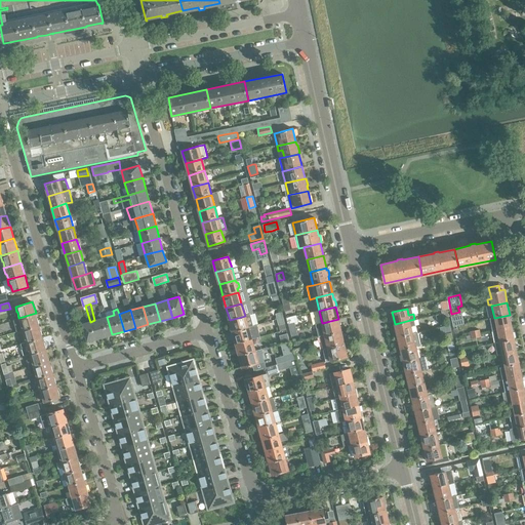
[(459,313),(459,312),(451,314),(454,327),(466,324),(462,312),(459,313)]
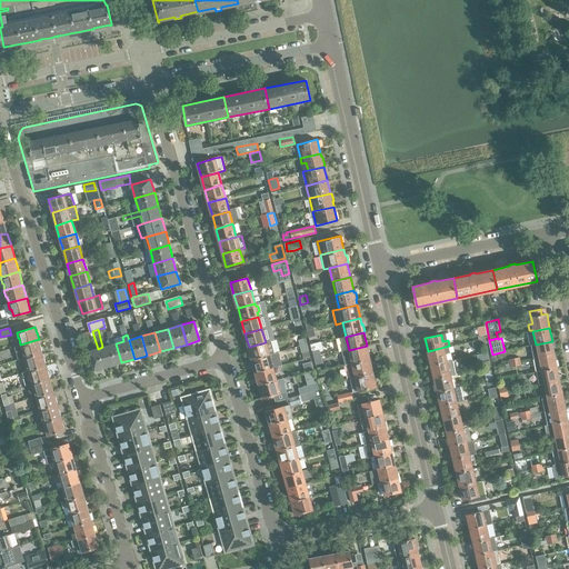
[(22,351),(25,358),(42,352),(39,339),(20,345),(19,345),(21,351),(22,351)]
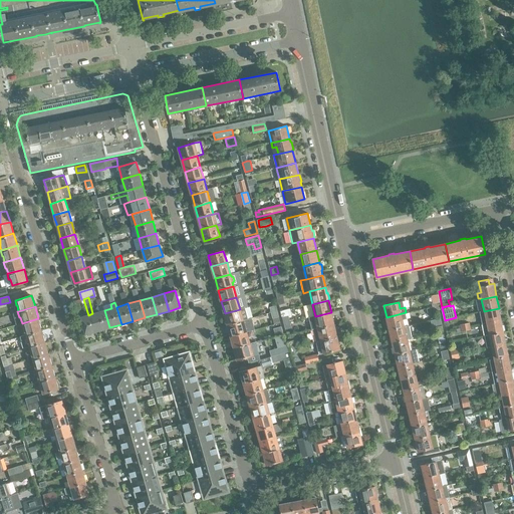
[(98,307),(99,311),(92,313),(97,331),(109,327),(104,310),(103,306),(98,307)]
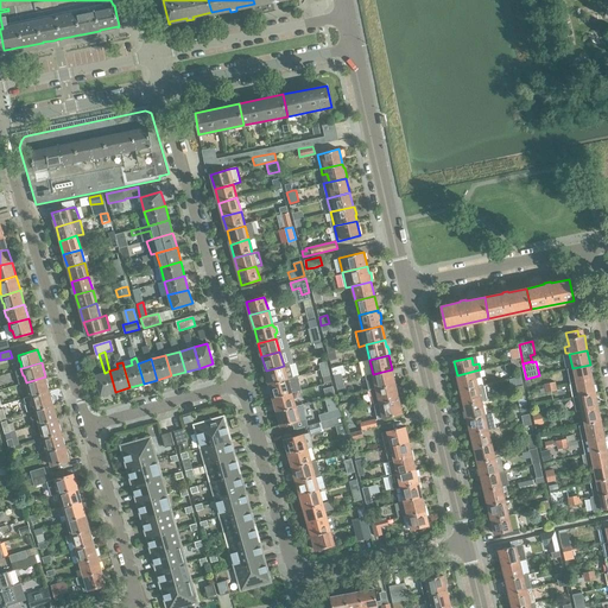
[(290,365),(284,366),(266,371),(270,385),(287,380),(293,378),(290,365)]
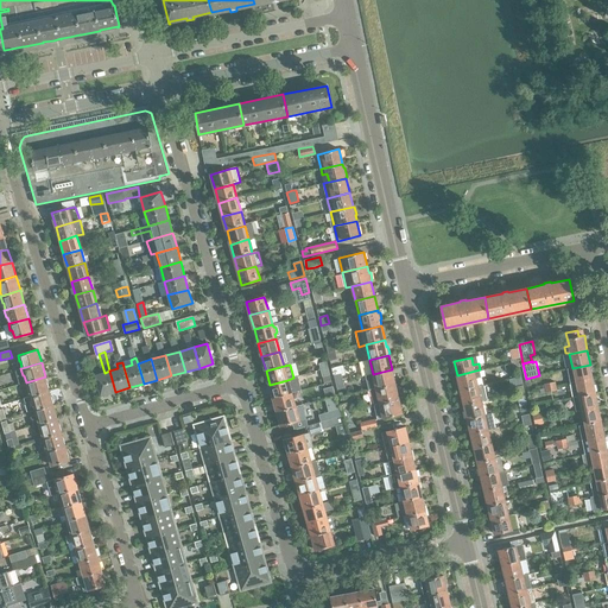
[(575,381),(593,379),(590,365),(572,368),(567,369),(569,384),(575,382),(575,381)]
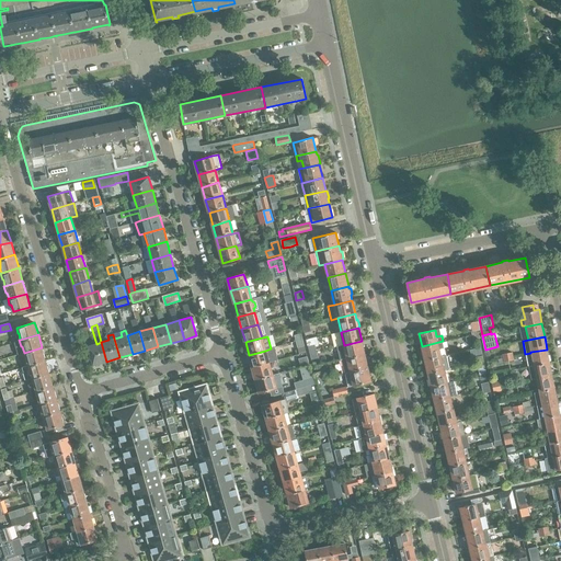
[(365,354),(362,341),(344,345),(347,358),(365,354)]
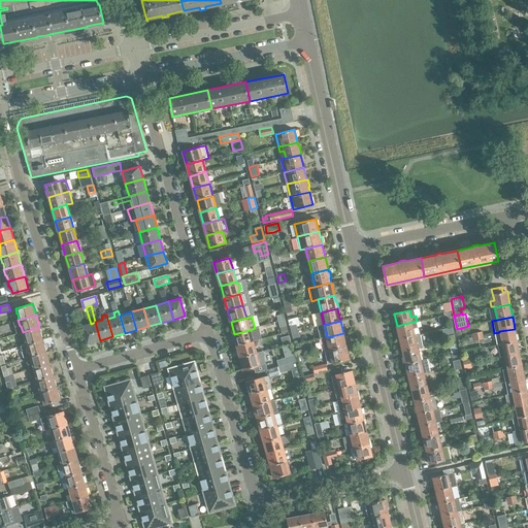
[(417,321),(397,326),(400,338),(416,335),(414,329),(418,328),(417,321)]
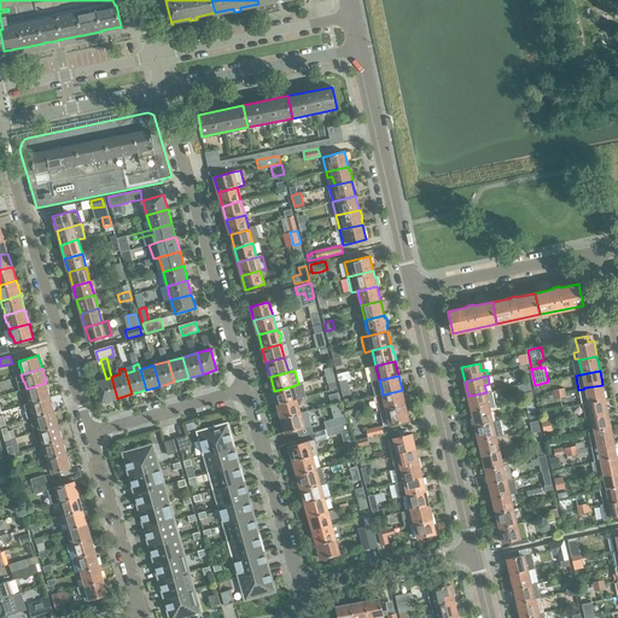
[(103,402),(117,398),(111,377),(106,379),(97,382),(103,402)]
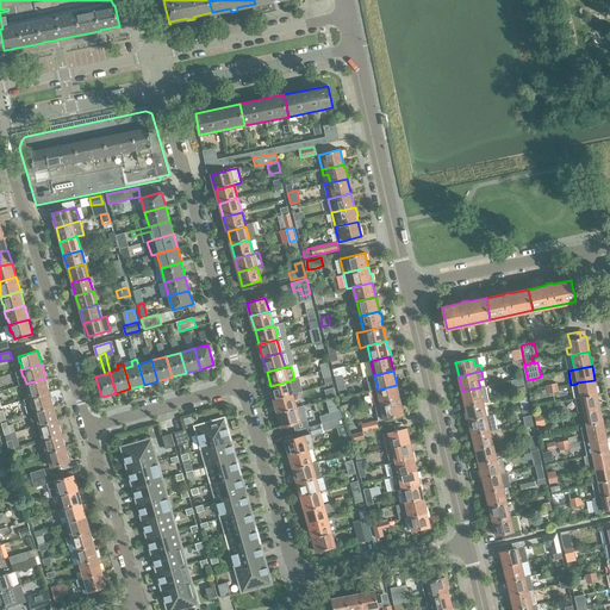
[(29,391),(30,397),(49,391),(45,378),(26,384),(25,384),(27,391),(29,391)]
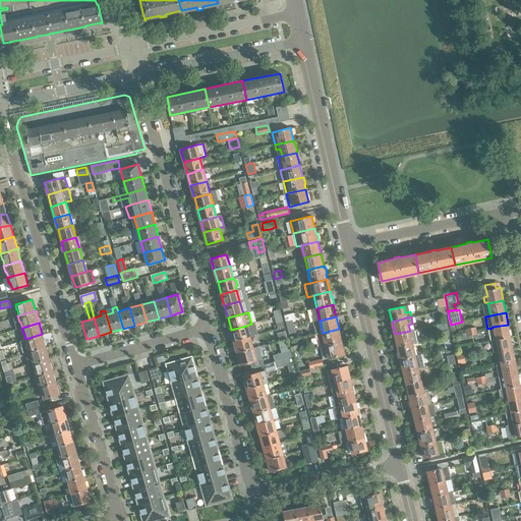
[(487,329),(490,340),(510,336),(508,325),(493,327),(493,328),(487,329)]
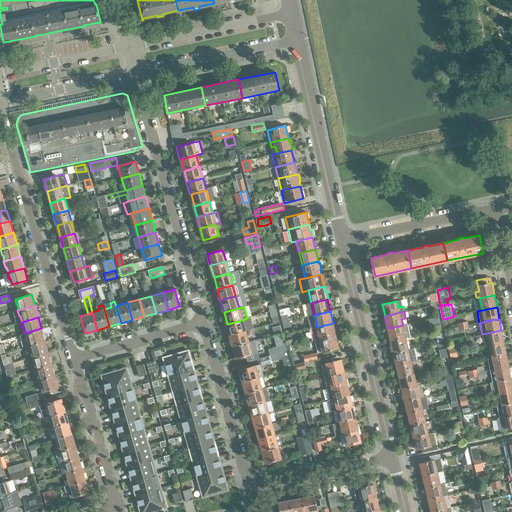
[(242,320),(227,324),(230,335),(245,331),(242,320)]
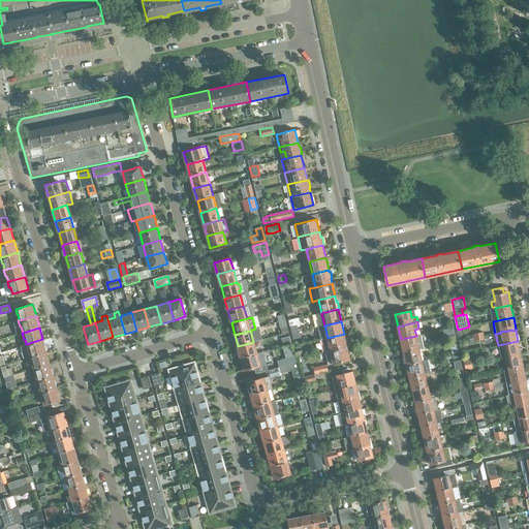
[(322,339),(325,352),(347,347),(345,341),(347,341),(345,335),(344,335),(344,334),(328,338),(322,339)]
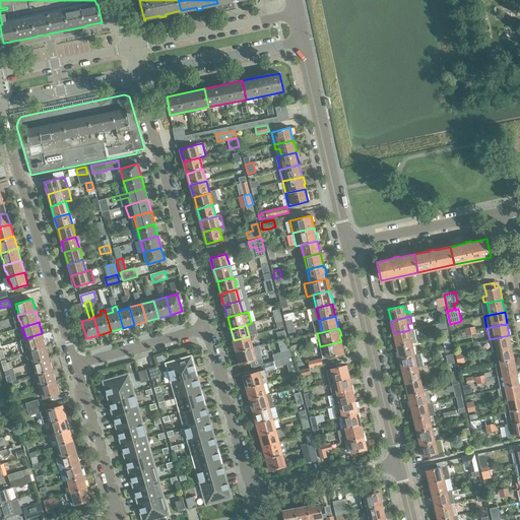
[(397,345),(412,342),(417,341),(414,328),(409,330),(394,333),(397,345)]
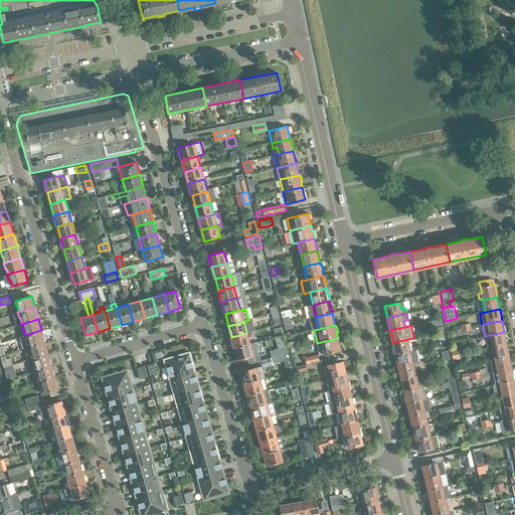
[(282,327),(274,329),(277,337),(284,335),(282,327)]
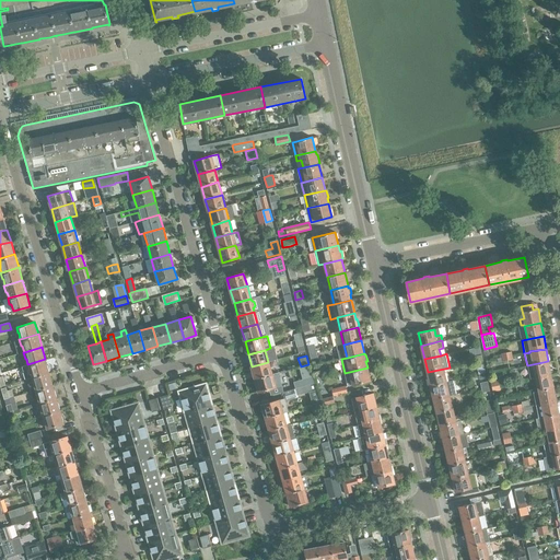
[(27,378),(31,377),(49,373),(45,359),(27,364),(26,364),(28,371),(25,372),(27,378)]
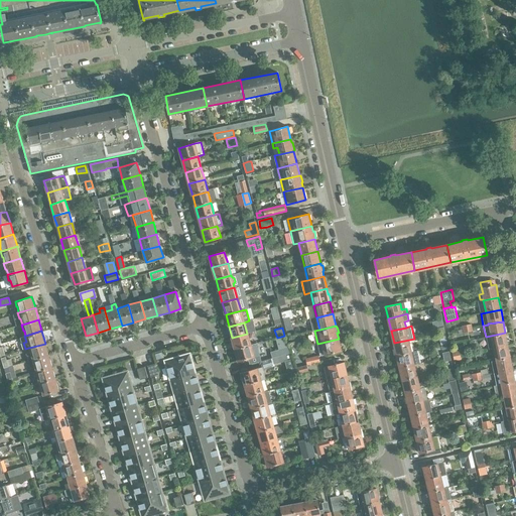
[(488,349),(489,349),(508,345),(505,333),(486,337),(488,349)]
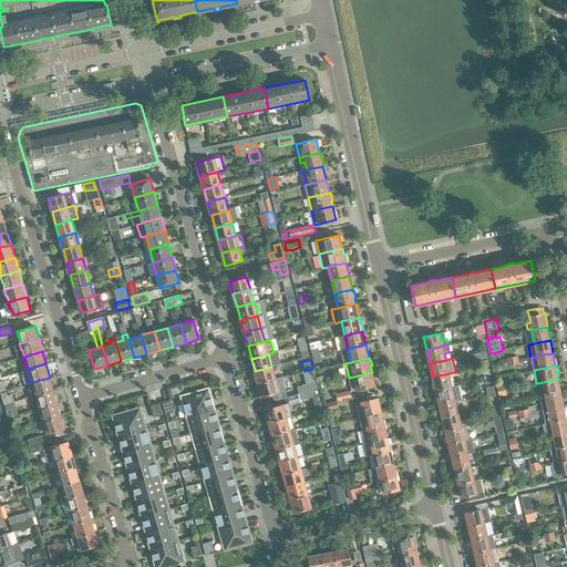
[(255,371),(258,384),(276,380),(271,367),(255,371)]
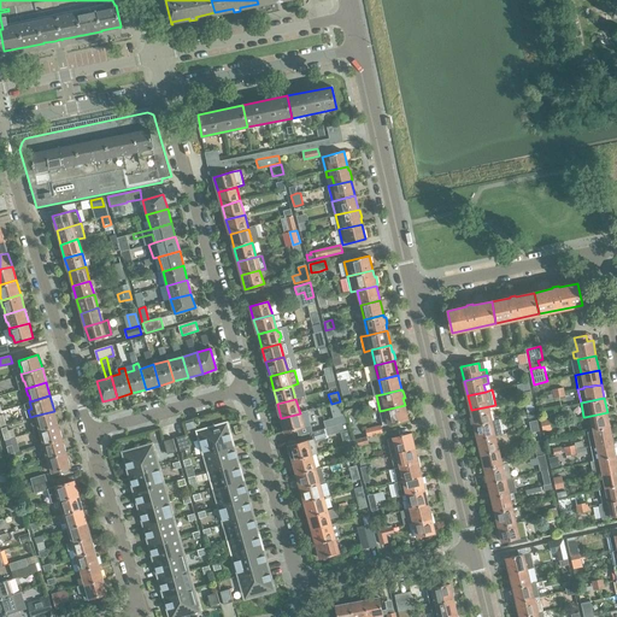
[(409,419),(405,405),(380,411),(383,425),(409,419)]
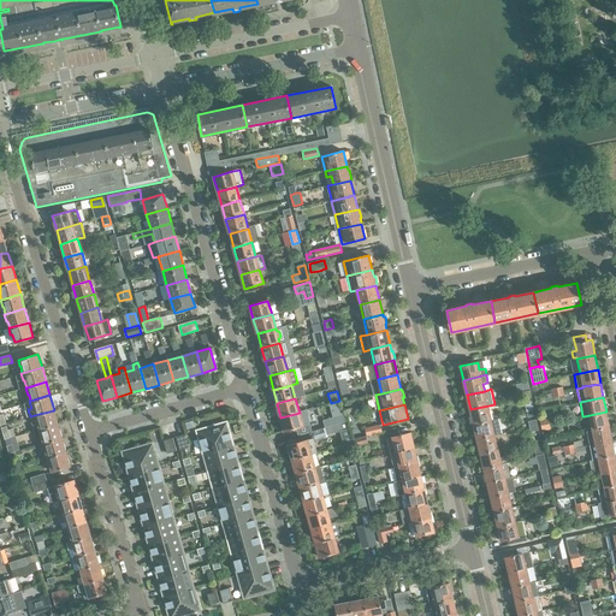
[(489,406),(471,409),(474,424),(492,420),(489,406)]
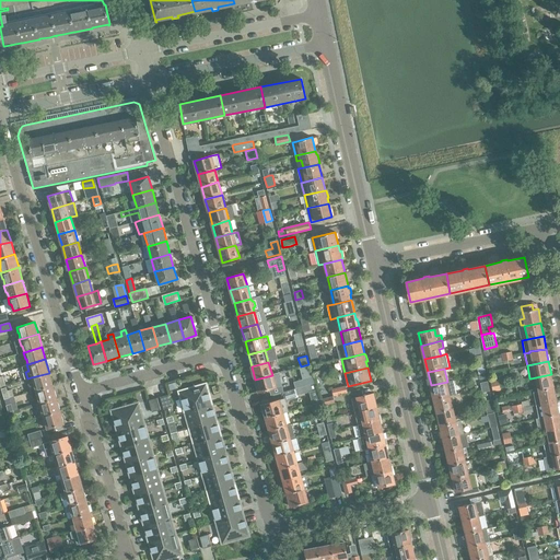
[(312,373),(313,376),(314,381),(323,378),(321,371),(312,373)]
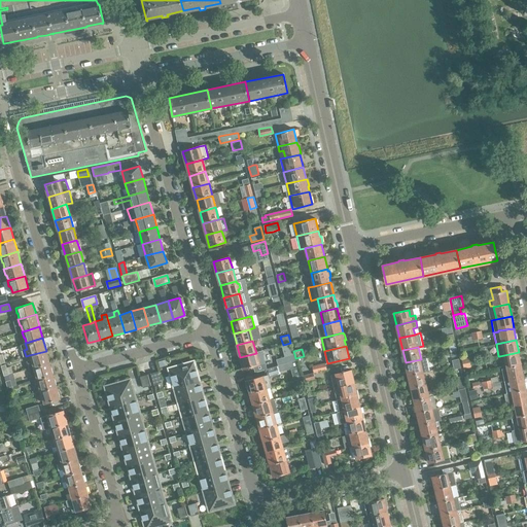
[(27,361),(29,367),(49,361),(46,351),(29,355),(30,361),(27,361)]
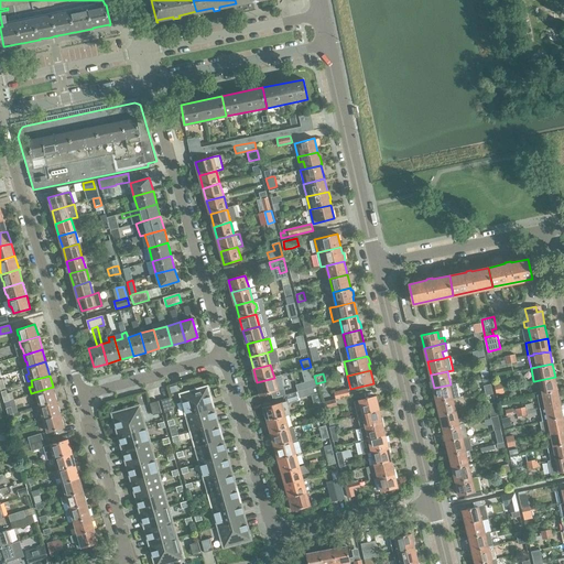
[(261,394),(278,390),(284,388),(280,376),(274,378),(257,382),(261,394)]
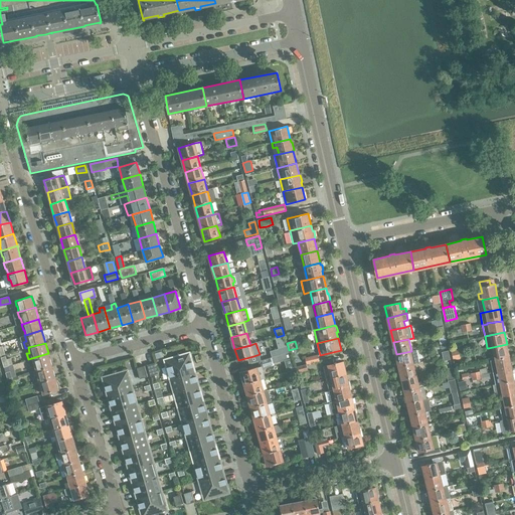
[(493,353),(495,360),(509,357),(507,344),(488,348),(489,354),(493,353)]
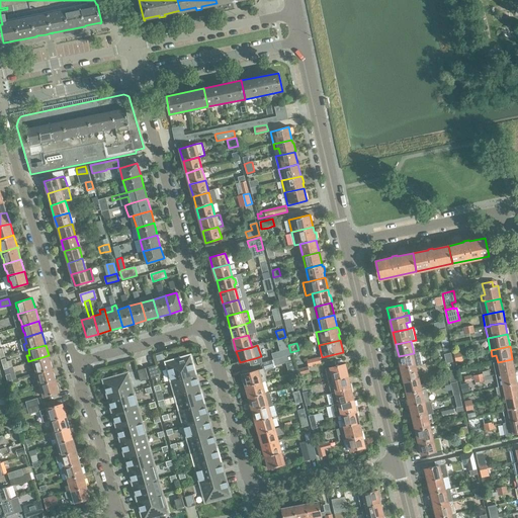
[(6,347),(0,349),(0,357),(0,358),(5,357),(4,355),(8,354),(6,347)]
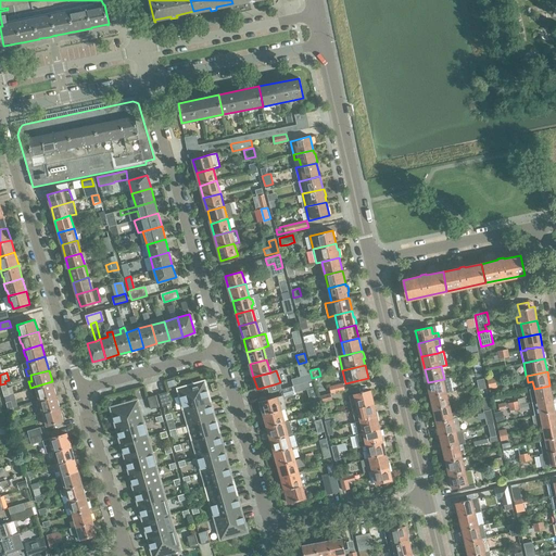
[(313,381),(312,378),(311,374),(292,379),(293,387),(313,381)]
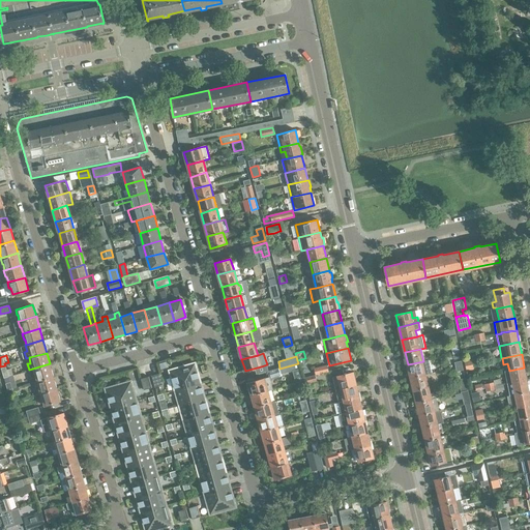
[(423,361),(408,364),(411,377),(427,374),(433,373),(430,360),(423,361)]
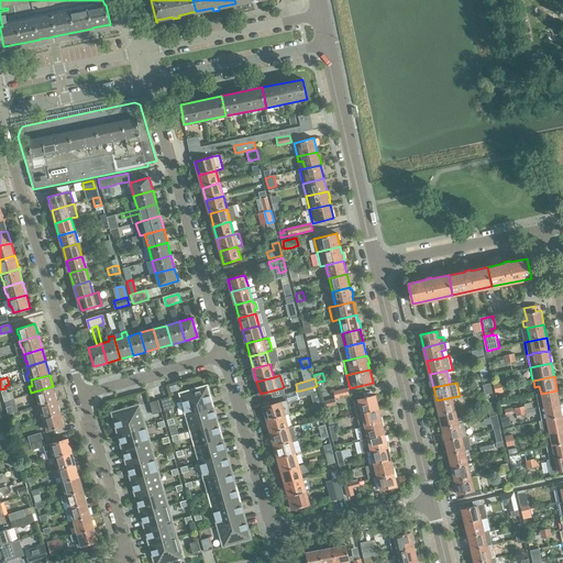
[(53,386),(31,393),(31,394),(34,406),(56,399),(53,386)]
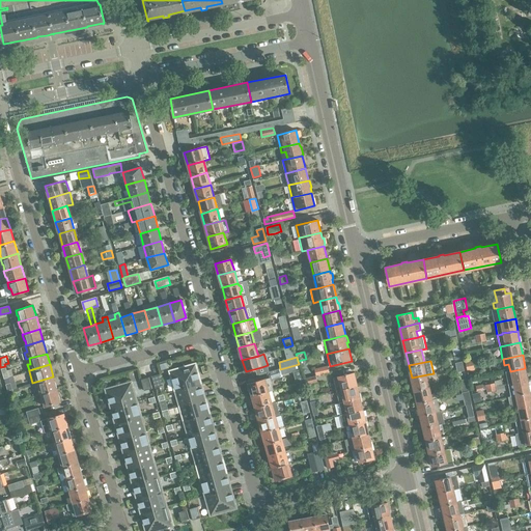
[(170,371),(175,391),(200,384),(195,364),(170,371)]
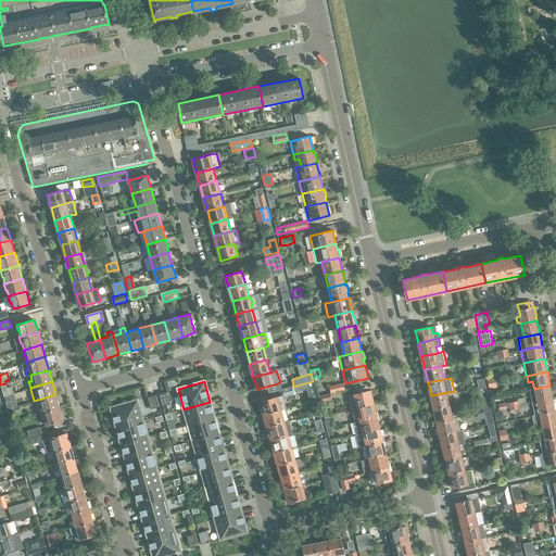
[(315,388),(313,381),(293,387),(295,393),(315,388)]
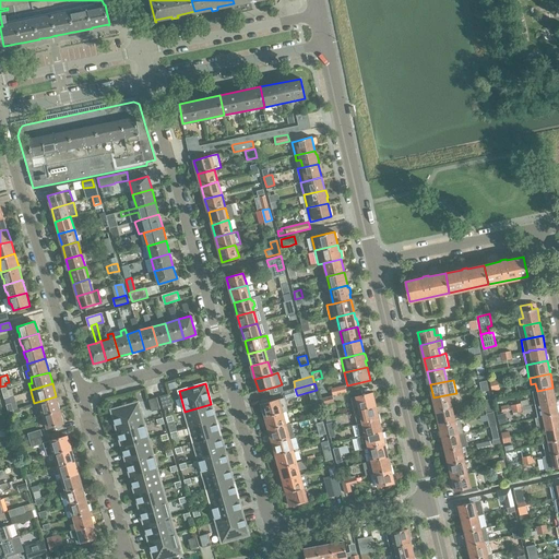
[(345,385),(331,389),(333,395),(346,392),(345,385)]
